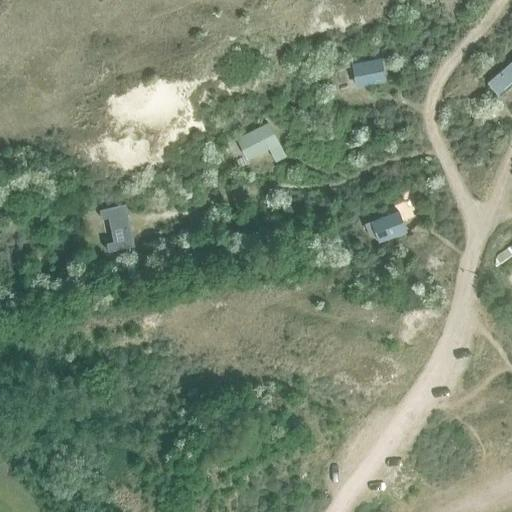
[(351,64),(356,87),(385,82),(381,58),(351,64)]
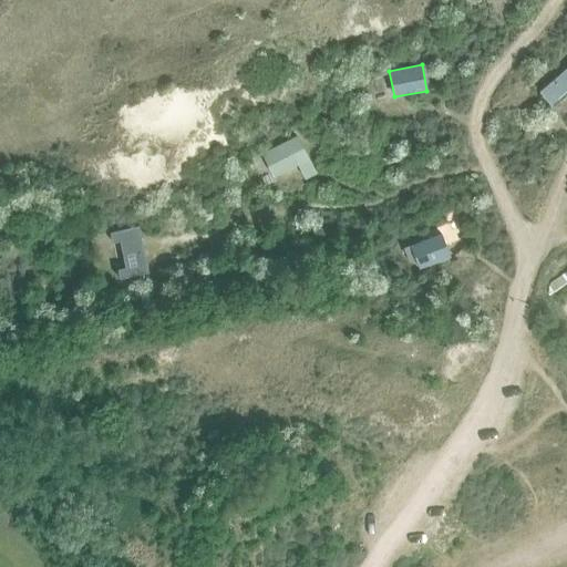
[(566,65),(539,91),(550,104),(566,90),(566,65)]
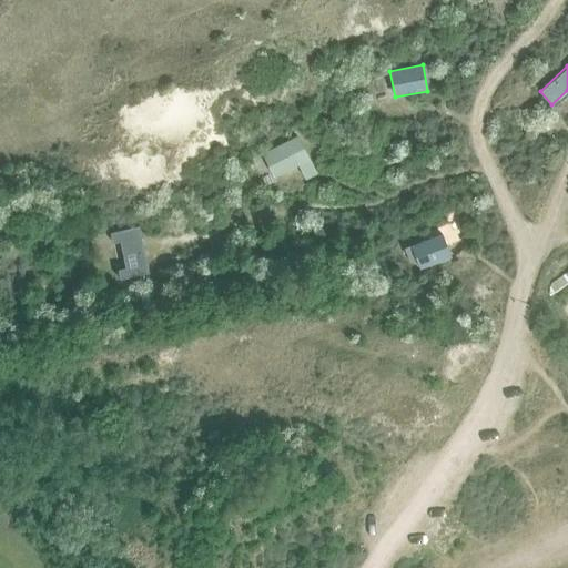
[(262,153),(274,178),(304,162),(293,138),(262,153)]
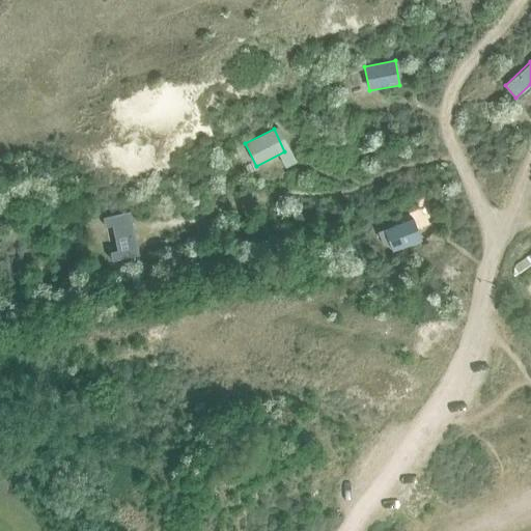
[(130,213),(103,219),(105,227),(112,225),(117,251),(110,252),(112,261),(139,255),(130,213)]
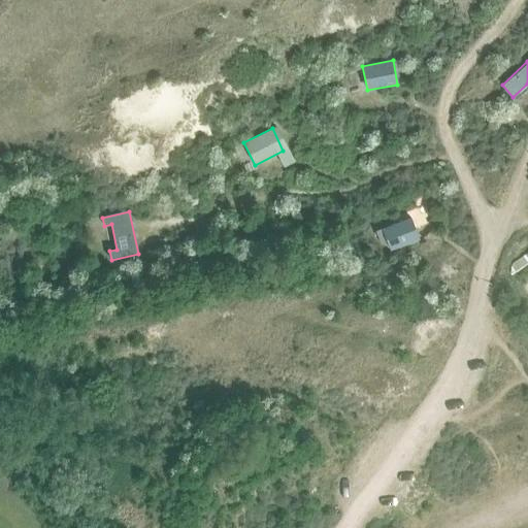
[(420,239),(411,217),(382,228),(391,251),(420,239)]
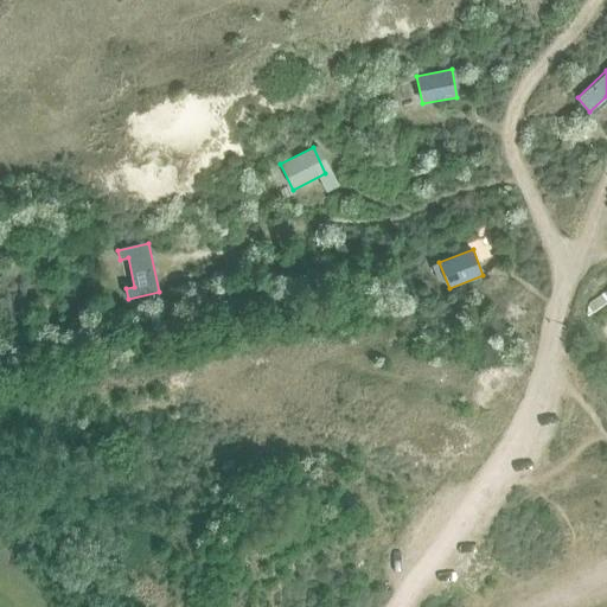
[(606,291),(588,306),(587,317),(606,302),(606,291)]
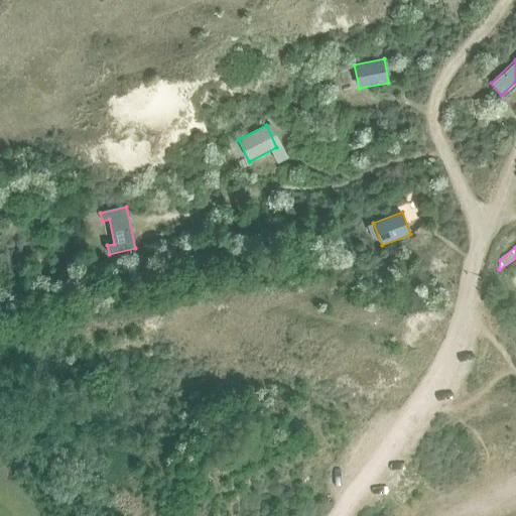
All buildings are outlined.
